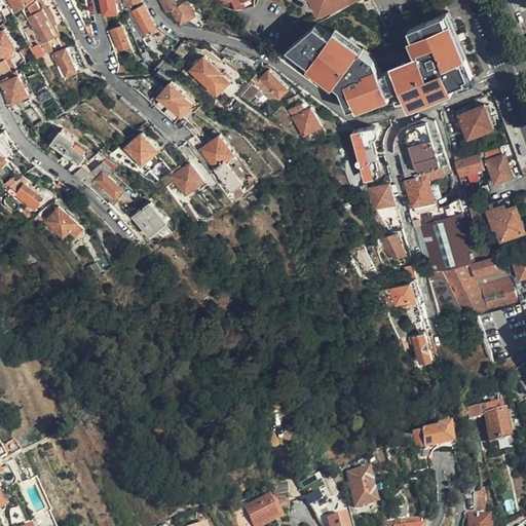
[(8,0),(16,12),(32,0),(8,0)]
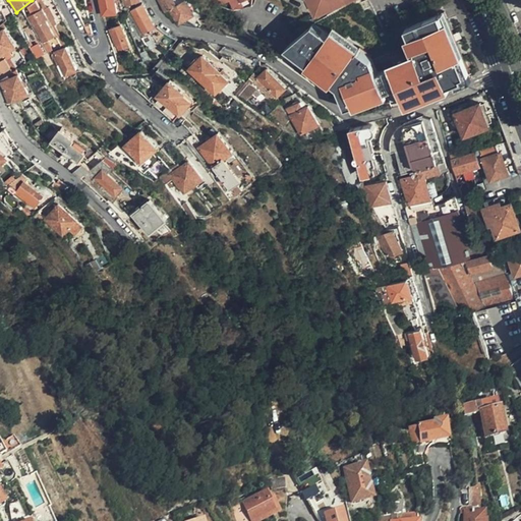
[(50,22),(60,16),(51,0),(37,0),(34,3),(39,10),(32,14),(26,17),(43,44),(55,36),(45,18),(47,17),(50,22)]
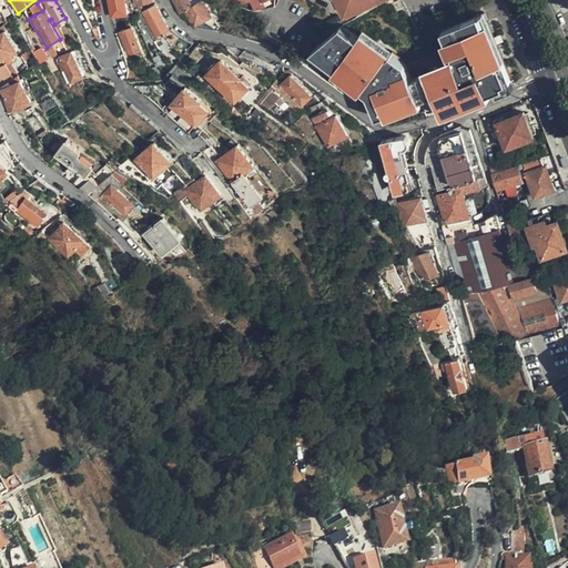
[(128,14),(124,0),(109,0),(112,17),(128,14)]
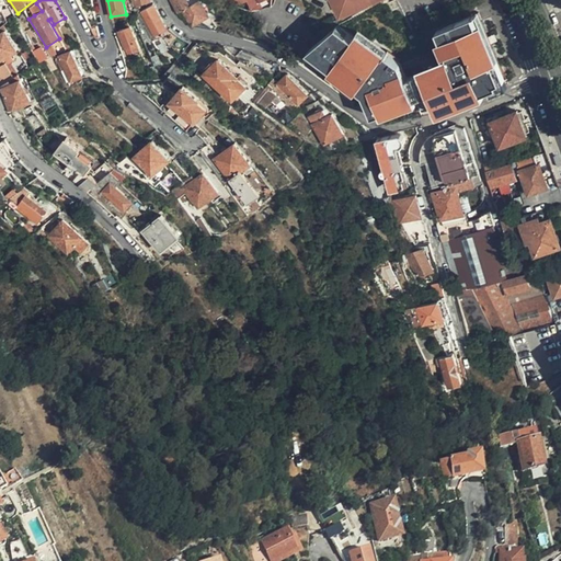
[(170,0),(179,13),(182,11),(182,10),(197,0),(170,0)]
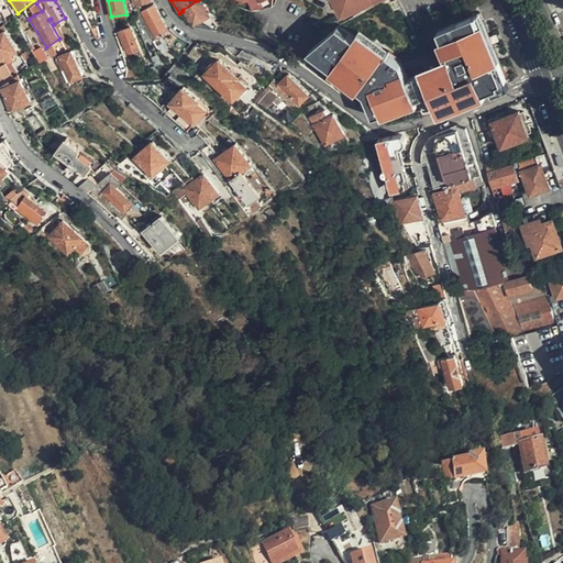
[(210,15),(201,0),(198,0),(183,10),(183,11),(192,25),(210,15)]
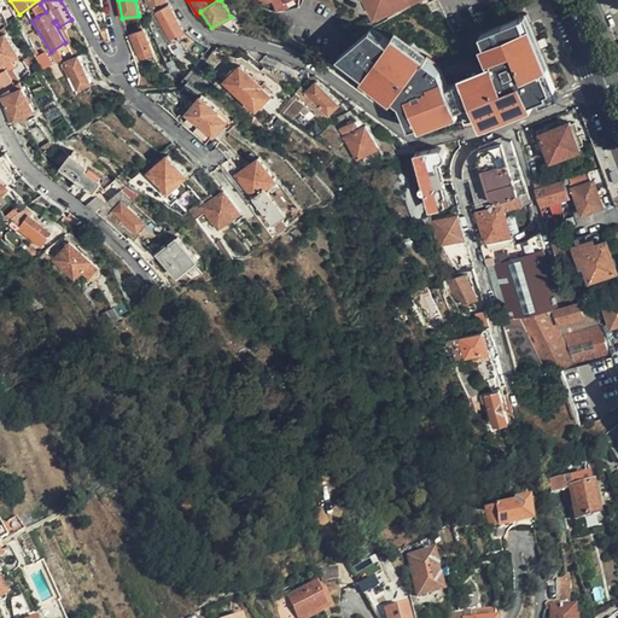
[(269,0),(270,3),(274,7),(273,9),(274,13),(277,12),(283,11),(280,5),(290,0),(269,0)]
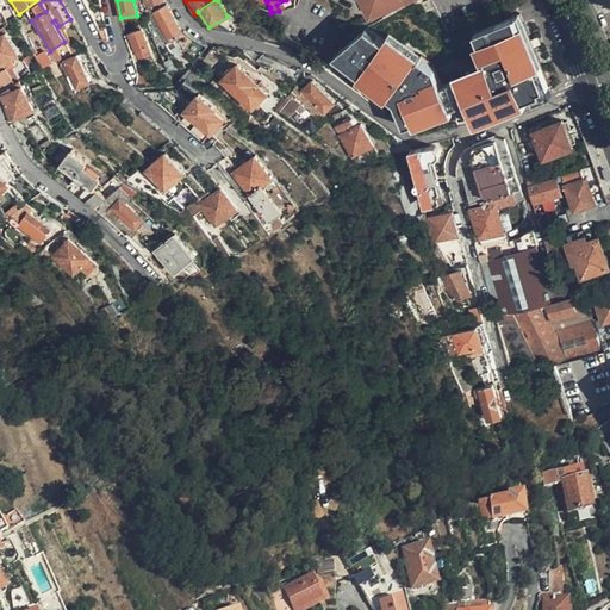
[(286,0),(277,5),(279,11),(294,6),(294,0),(286,0)]
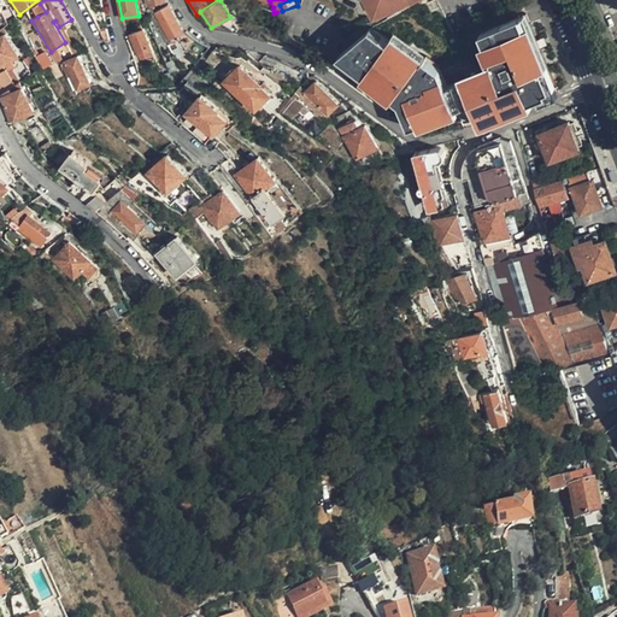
[(33,9),(37,17),(46,12),(40,4),(33,9)]
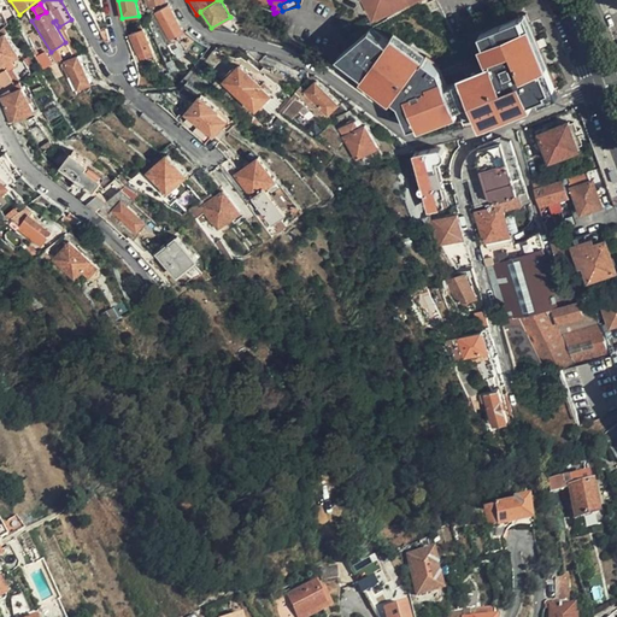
[(182,33),(168,7),(154,15),(169,41),(182,33)]
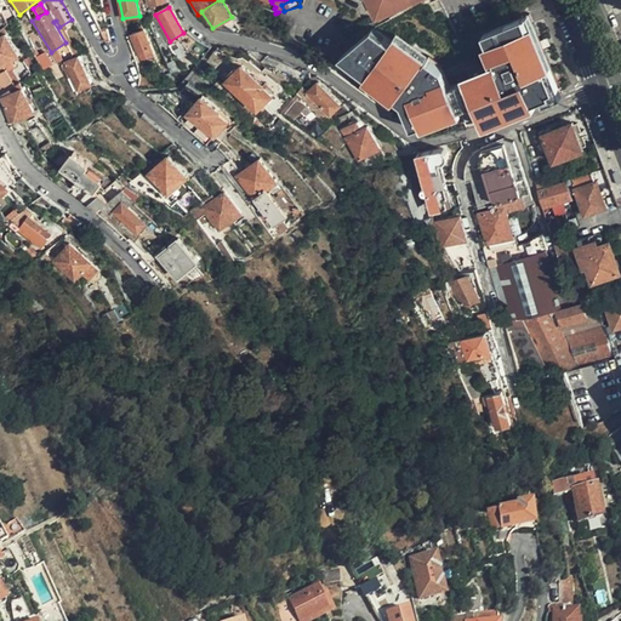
[(506,62),(459,83),(468,107),(484,100),(494,120),(554,93),(573,86),(541,16),(539,10),(493,30),(499,43),(506,62)]
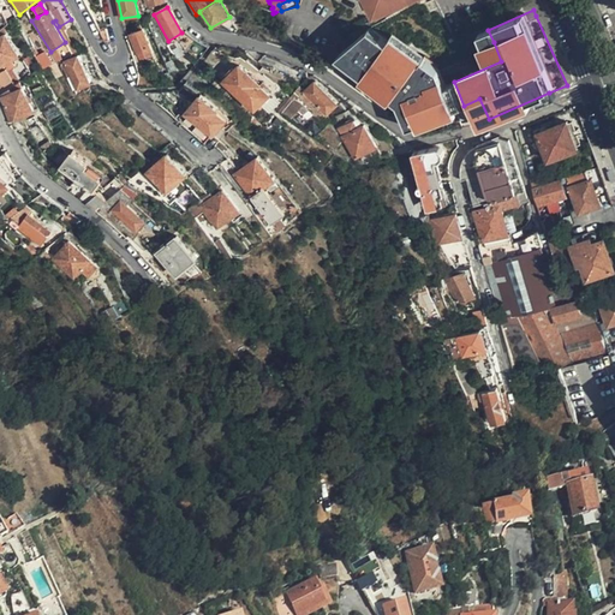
[(375,29),(340,63),(371,83),(390,95),(406,106),(415,127),(464,106),(454,82),(446,65),(443,63),(445,60),(431,52),(430,54),(428,57),(395,36),(392,40),(375,29)]
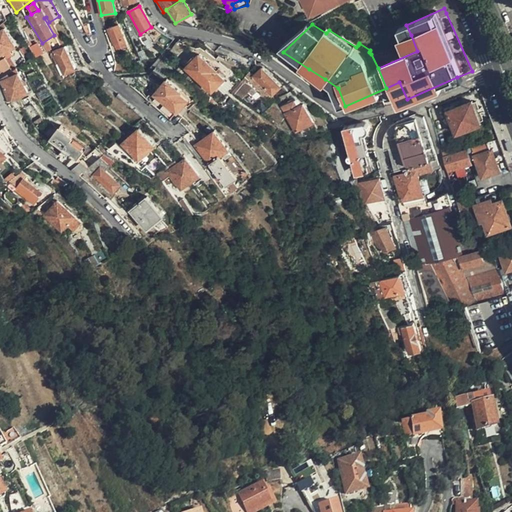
[(125,39),(119,25),(108,29),(115,43),(125,39)]
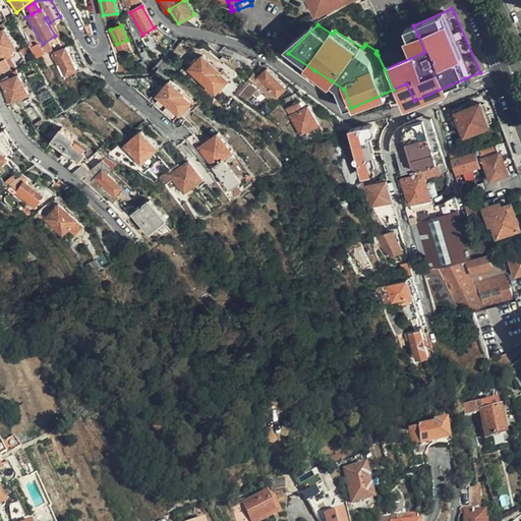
[(336,27),(335,31),(362,48),(364,46),(336,27)]
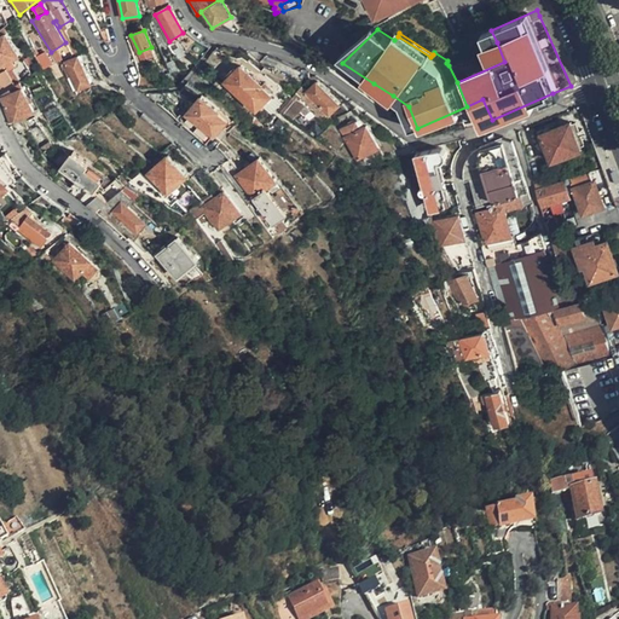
[(0,64),(18,53),(6,34),(0,38),(0,64)]
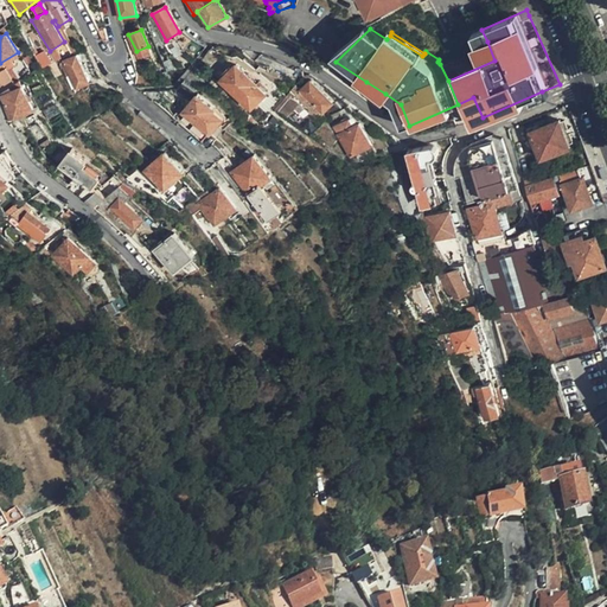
[(62,57),(74,51),(68,42),(57,46),(62,57)]
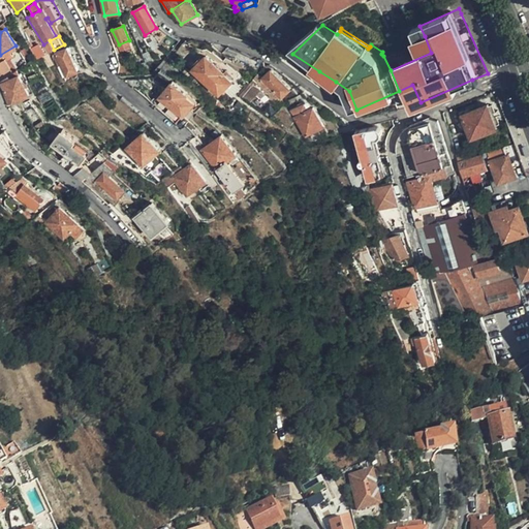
[(76,71),(67,49),(52,55),(61,73),(64,72),(66,76),(76,71)]
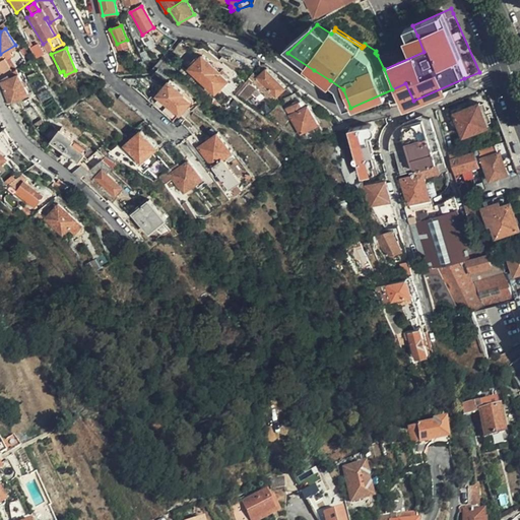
[(230,80),(204,56),(190,70),(215,94),(230,80)]
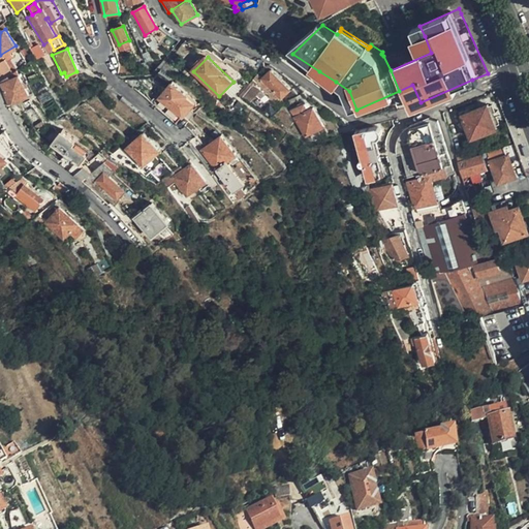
[(89,68),(88,67),(80,79),(86,83),(93,71),(92,71),(92,70),(91,69),(90,68),(89,68)]
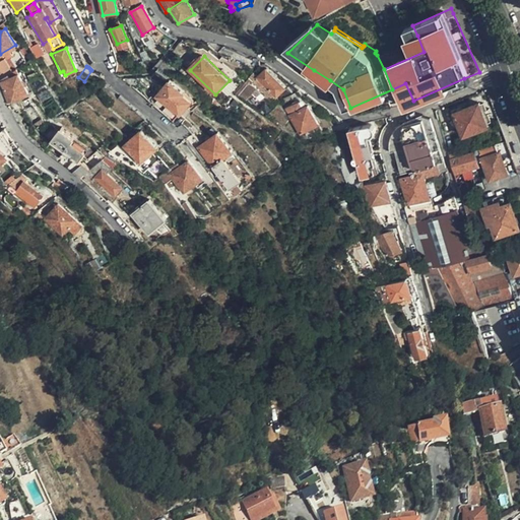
[(277,79),(280,76),(274,71),(272,74),(267,70),(253,82),(263,93),(262,94),(270,104),(285,88),(277,79)]
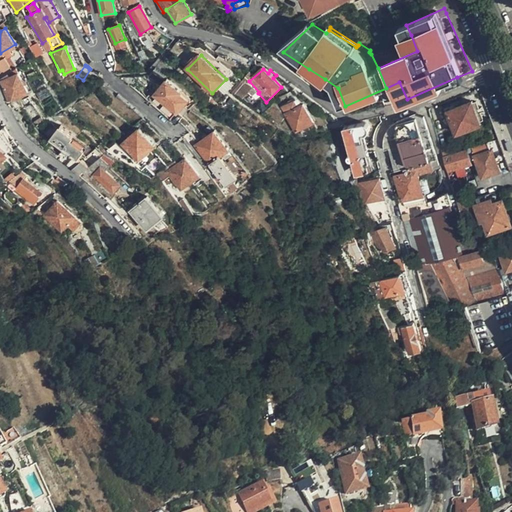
[(325,79),(309,69),(306,73),(322,83),(325,79)]
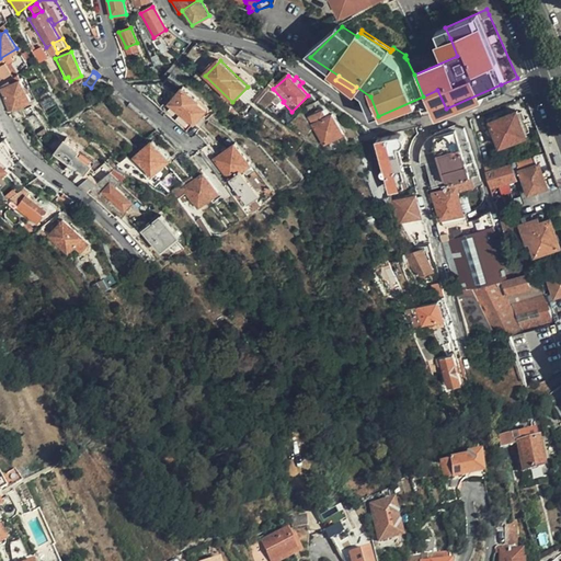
[(20,79),(0,87),(0,88),(6,99),(3,99),(8,113),(31,101),(20,79)]
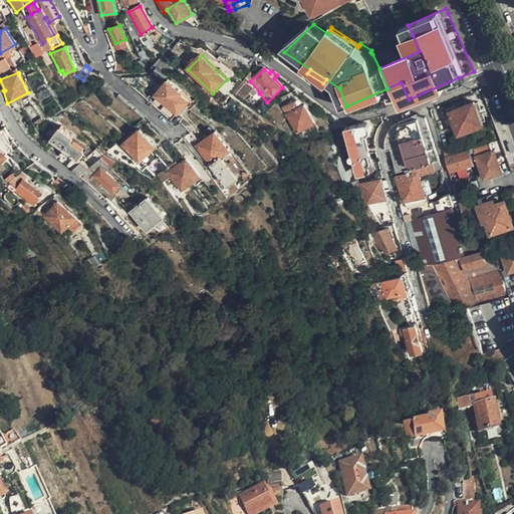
[(459,77),(409,99),(409,100),(423,95),(461,83),(459,77)]
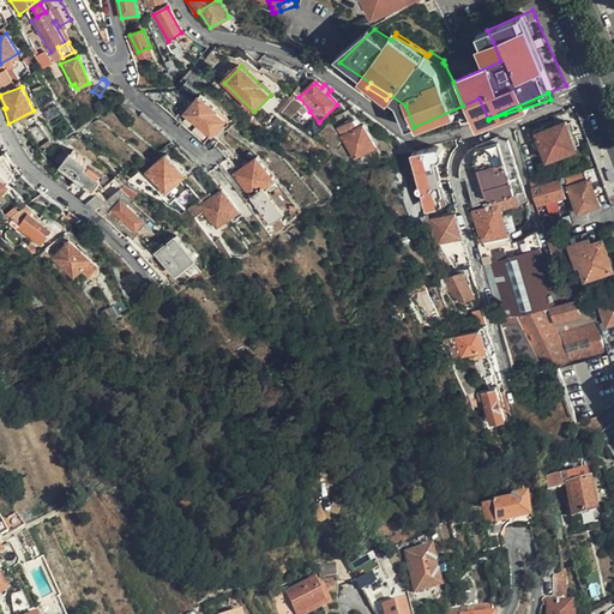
[(184,114),(210,137),(211,136),(224,119),(216,112),(217,109),(200,95),(184,114)]
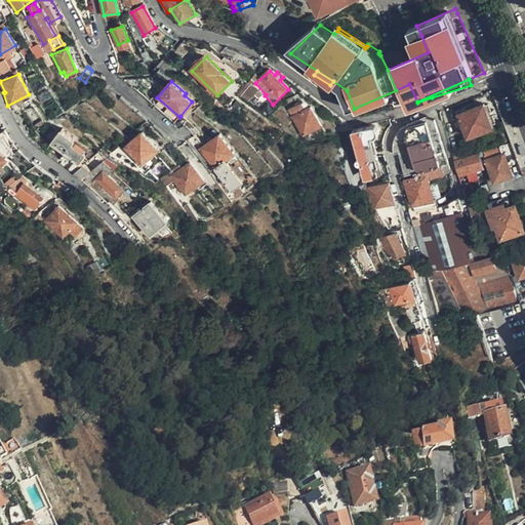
[(103,101),(111,90),(105,85),(103,86),(95,94),(103,101)]
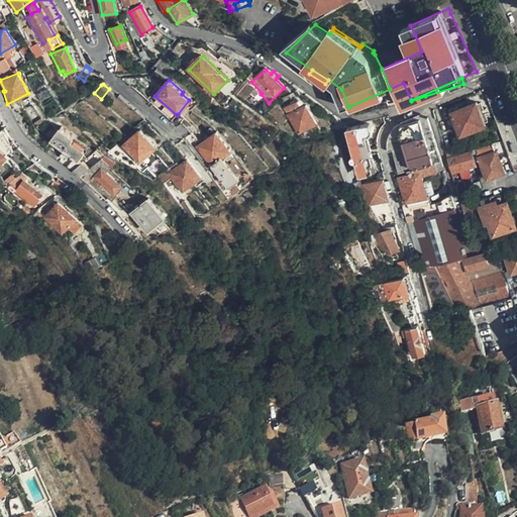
[(484,122),(478,105),(477,102),(452,112),(460,134),(485,125),(484,122)]
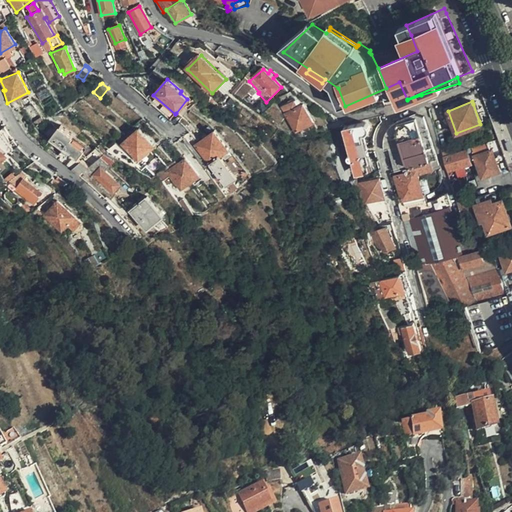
[(476,102),(473,104),(479,121),(482,120),(476,102)]
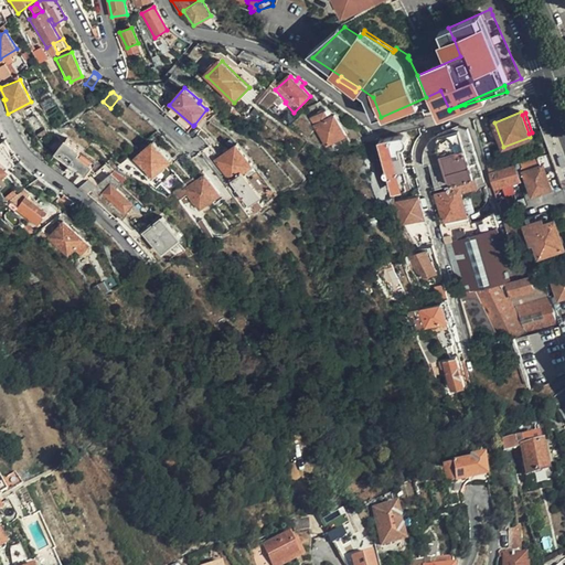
[(344,134),(333,116),(316,126),(326,145),(344,134)]
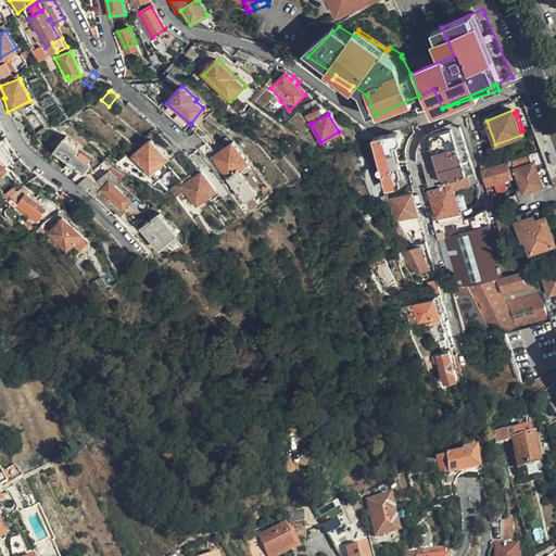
[(190,124),(184,131),(190,136),(197,128),(191,123),(190,124)]
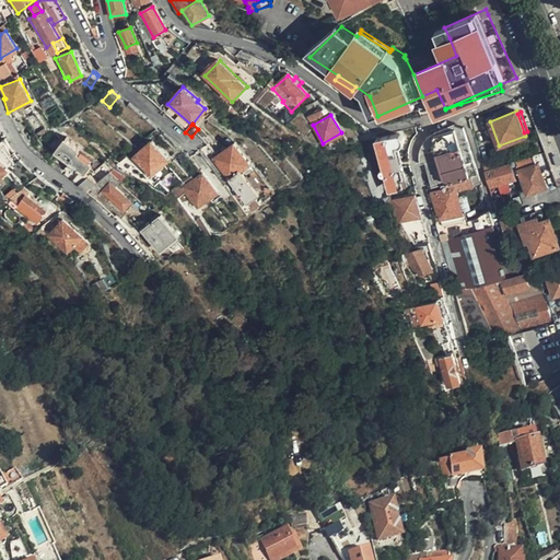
[(463,127),(454,125),(432,135),(431,136),(430,136),(429,137),(429,138),(428,138),(427,139),(426,140),(424,141),(424,142),(423,142),(423,143),(422,144),(422,146),(421,147),(421,148),(420,149),(420,150),(420,151),(419,152),(419,153),(419,154),(419,155),(418,156),(419,158),(419,159),(419,160),(419,161),(419,162),(419,163),(420,164),(420,165),(426,163),(431,188),(448,183),(478,173),(463,127)]
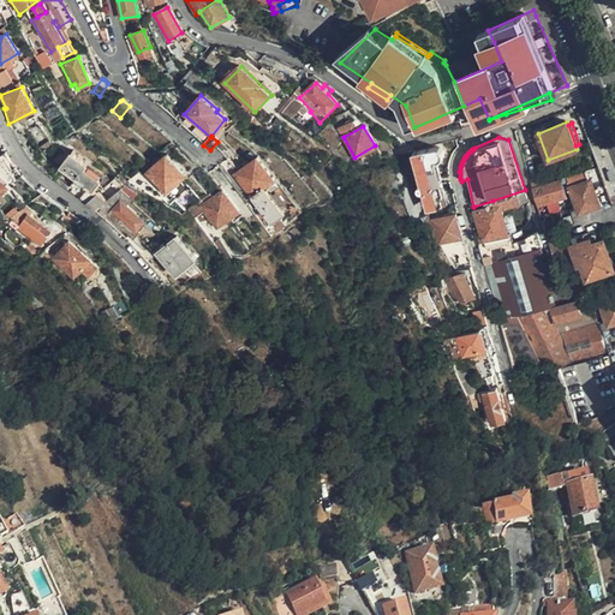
[(395,159),(410,153),(402,144),(401,143),(387,149),(395,159)]
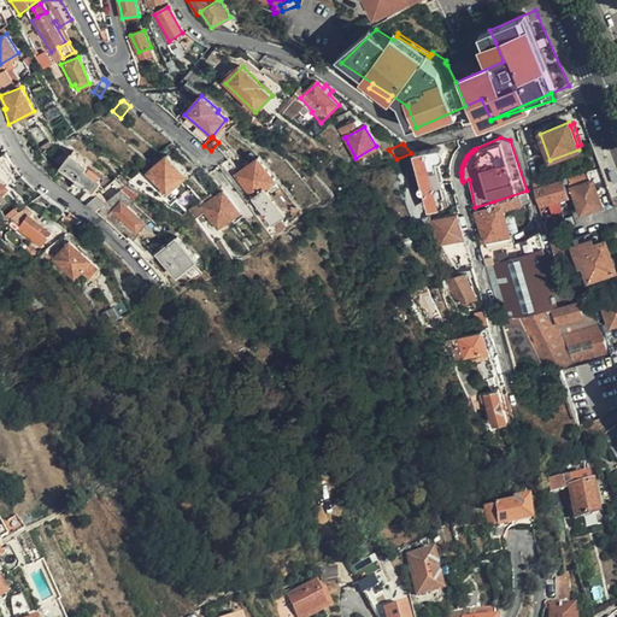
[(446,197),(438,164),(440,163),(444,162),(446,158),(446,156),(445,152),(442,150),(440,148),(415,154),(422,186),(419,187),(418,191),(419,193),(422,194),(424,194),(428,211),(445,206),(444,198),(446,197)]
